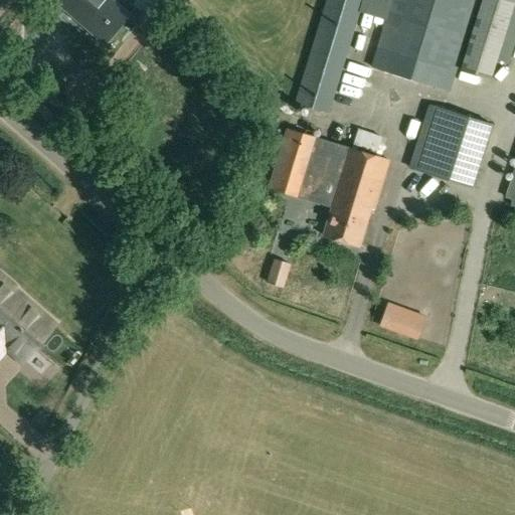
[(112,0),(61,0),(59,3),(105,43),(129,15),(112,0)]
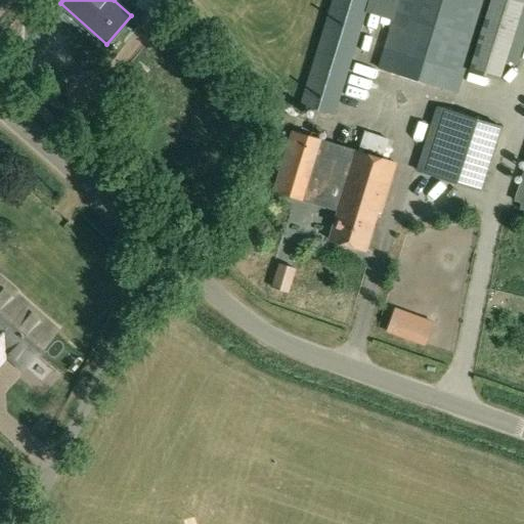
[(333,0),(301,103),(334,114),(368,0),(333,0)]
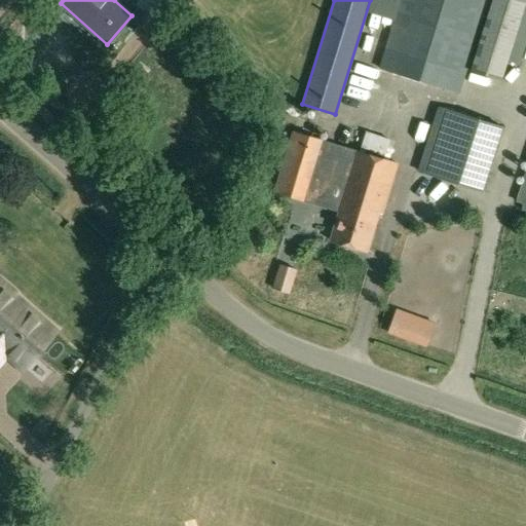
[(398,0),(377,68),(460,94),(489,0),(398,0)]
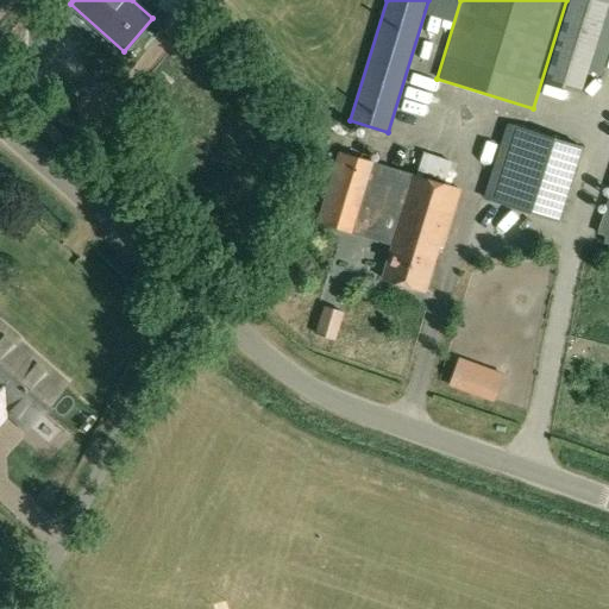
[(375,163),(340,152),(318,223),(355,233),(375,163)]
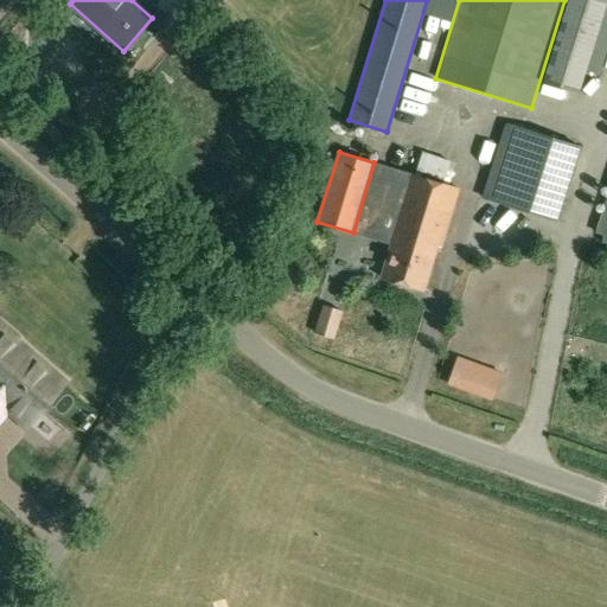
[(398,217),(379,278),(423,291),(438,246),(440,247),(459,190),(374,163),(362,205),(398,217)]
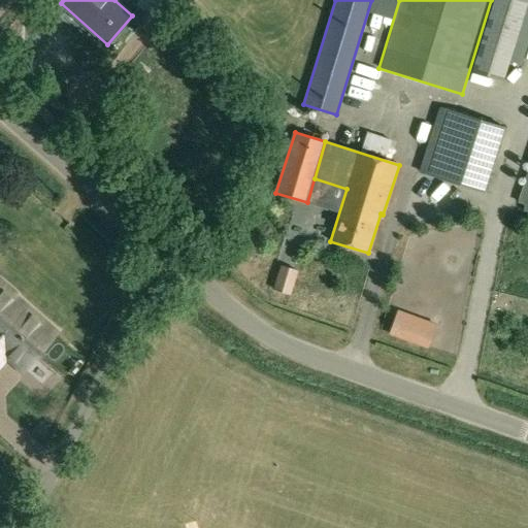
[(527,204),(527,167),(518,201),(527,204)]
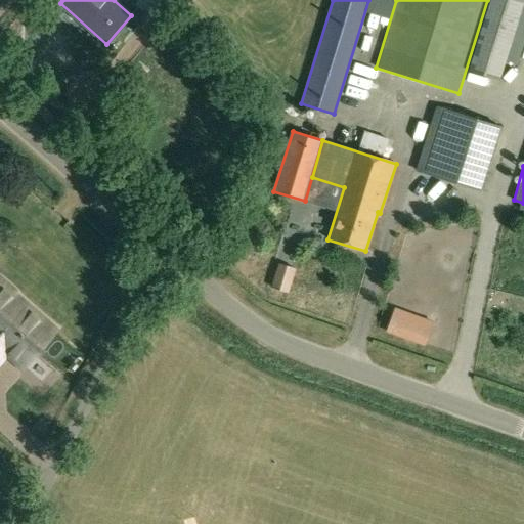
[(278,263),(270,289),(289,293),(296,268),(278,263)]
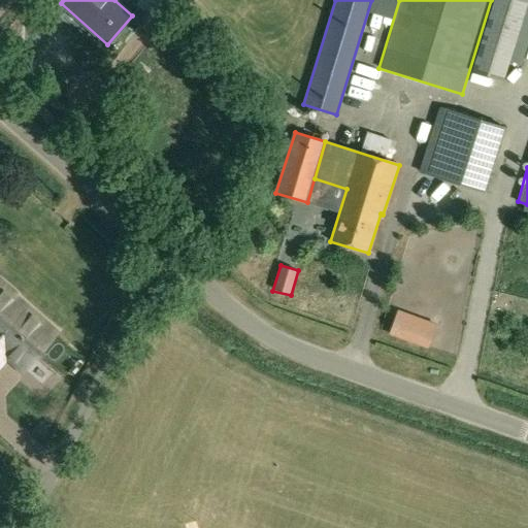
[(15,295),(0,282),(0,340),(28,309),(14,297),(15,295)]
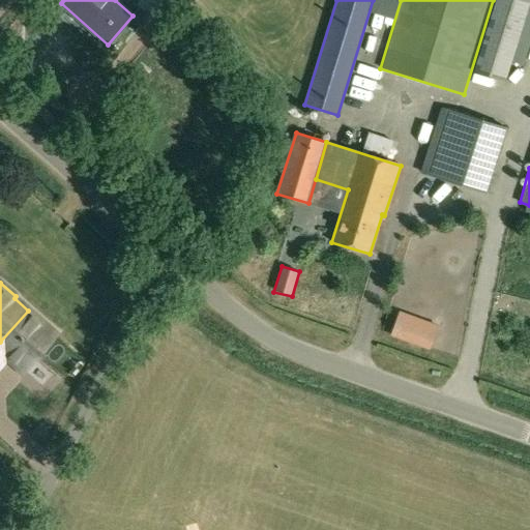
[(23,372),(55,334),(28,311),(0,342),(0,363),(6,357),(23,372)]
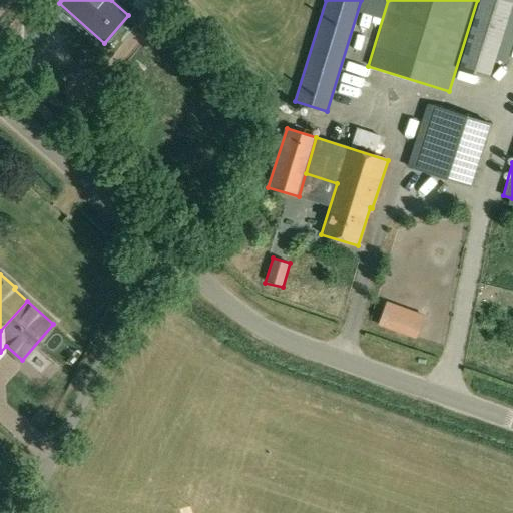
[(415,339),(423,314),(388,303),(380,326),(415,339)]
